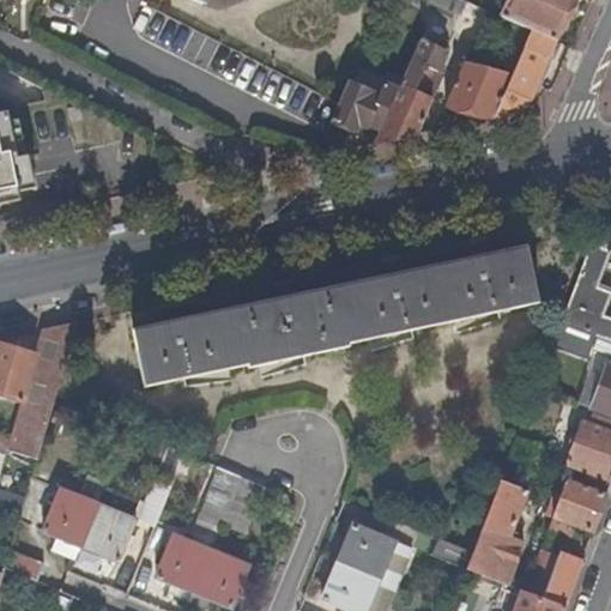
[(442,0),(469,11),(460,28),(481,36),(492,7),(477,0),(442,0)]
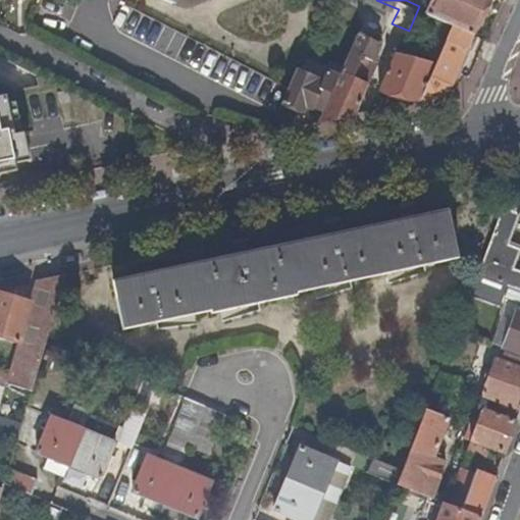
[(438,0),(433,12),(458,22),(479,32),(491,0),(438,0)]
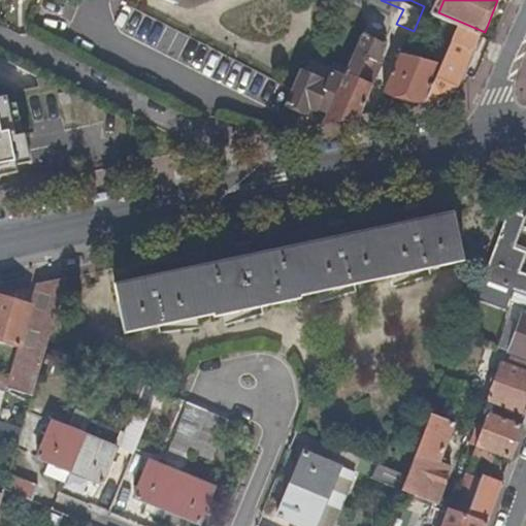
[(481,47),(487,33),(485,32),(463,23),(446,62),(430,98),(442,96),(463,77),(478,46),(481,47)]
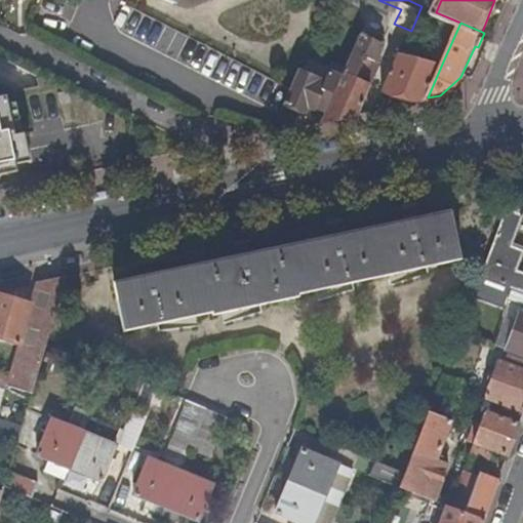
[(331,108),(326,119),(364,112),(376,82),(374,82),(383,62),(379,61),(388,41),(365,31),(347,73),(331,108)]
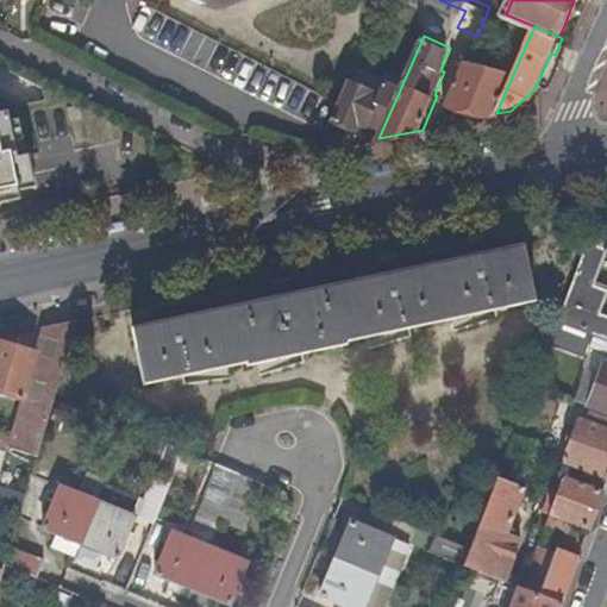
[(467,61),(449,101),(495,113),(496,113),(514,72),(467,61)]
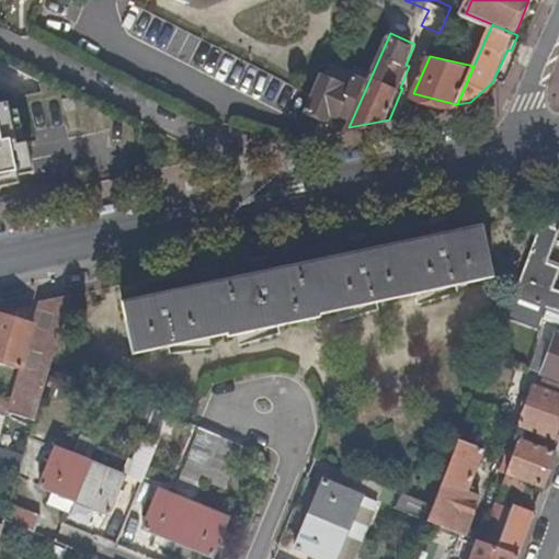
[(353,83),(324,71),(309,107),(331,117),(334,111),(341,114),(342,110),(354,115),(371,78),(357,73),(353,83)]
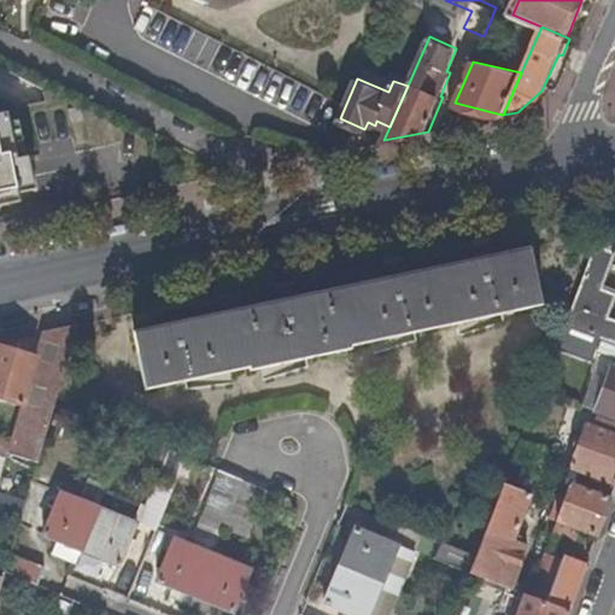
[(0,201),(11,200),(10,192),(27,188),(19,154),(10,157),(0,112),(0,201)]
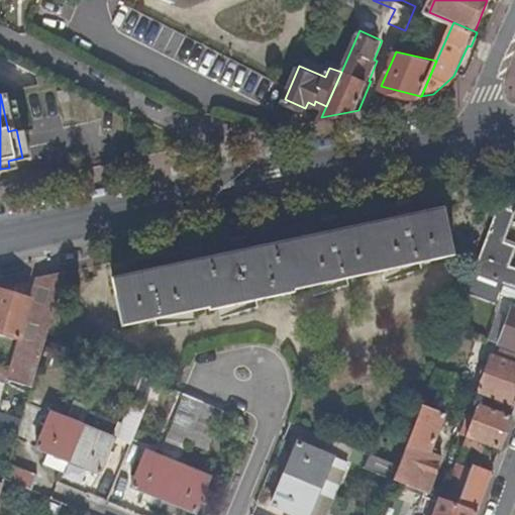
[(143,270),(113,276),(123,325),(210,306),(210,309),(293,292),(293,288),(452,253),(442,205),(412,211),(409,202),(395,205),(397,214),(338,227),(336,218),(322,221),(324,230),(248,246),(246,236),(231,239),(233,249),(158,267),(156,256),(141,260),(143,270)]
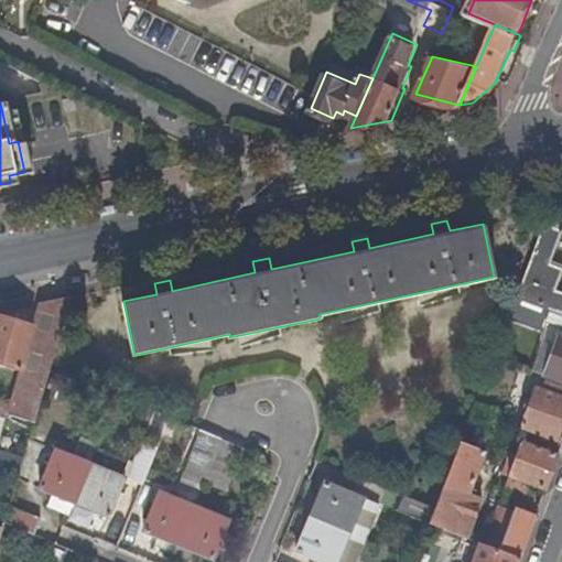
[(561,228),(542,220),(515,295),(561,310),(561,289),(554,287),(561,266),(549,260),(561,228)]
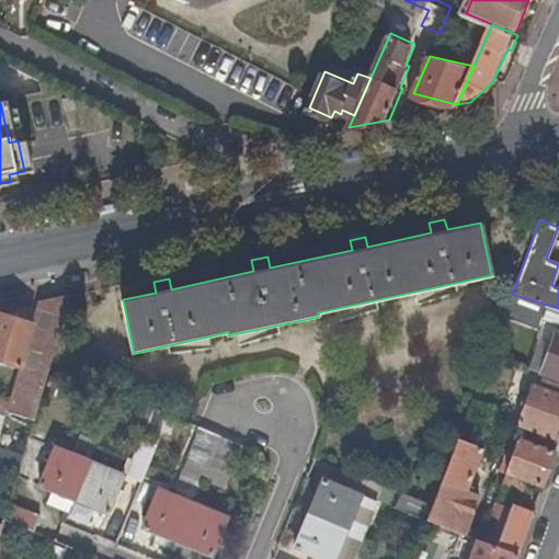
[(35,419),(72,294),(40,301),(33,323),(0,314),(0,360),(21,367),(8,411),(35,419)]
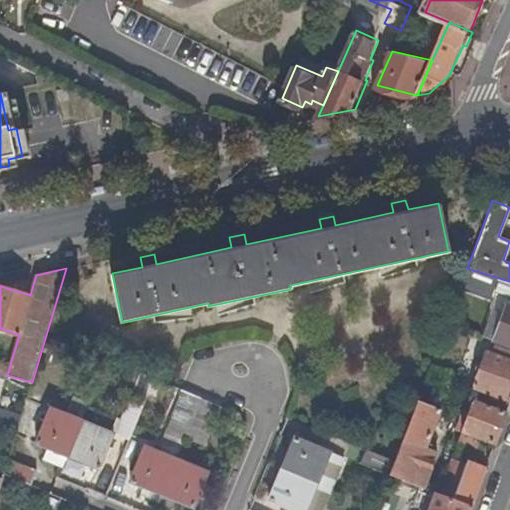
[(509,294),(502,316),(500,320),(496,333),(489,330),(487,334),(494,337),(494,338),(509,343),(509,294)]
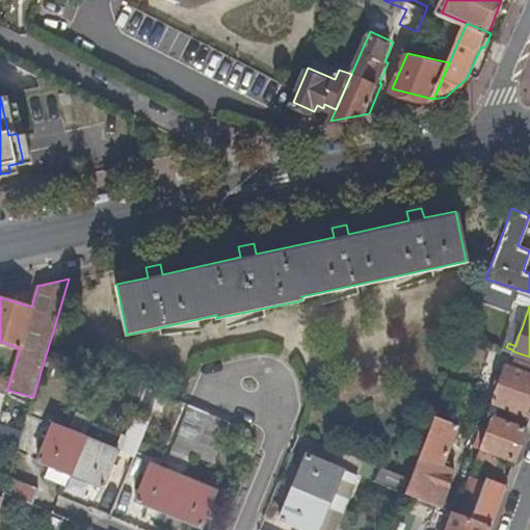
[(527,426),(529,419),(529,370),(506,362),(492,401),(497,403),(493,414),(527,426)]
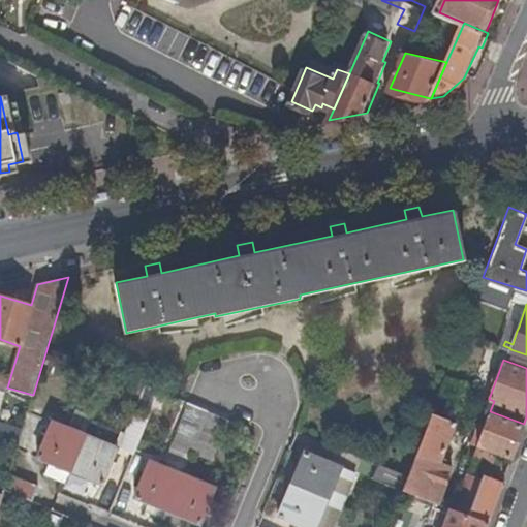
[(159,391),(144,384),(133,412),(148,419),(159,391)]
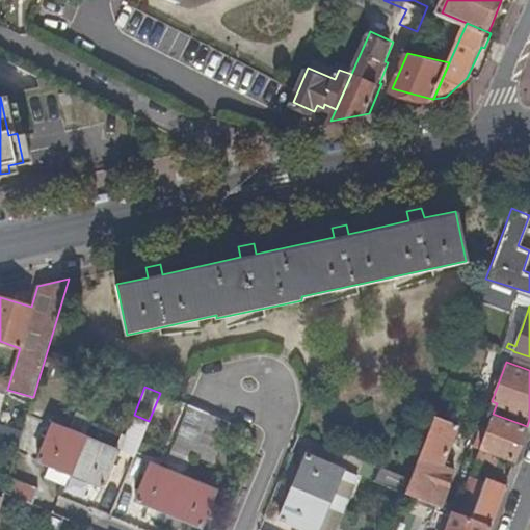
[(456,401),(441,396),(409,478),(404,493),(430,502),(441,506),(453,470),(454,468),(442,462),(456,424),(449,421),(456,401)]
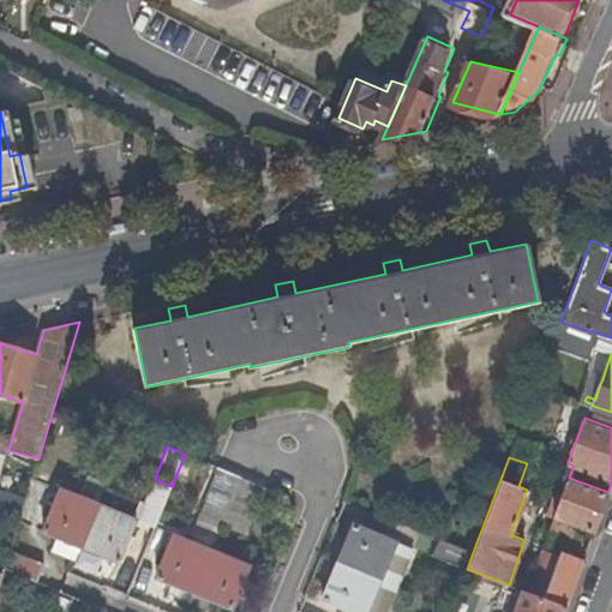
[(228,511),(241,478),(219,468),(205,502),(228,511)]
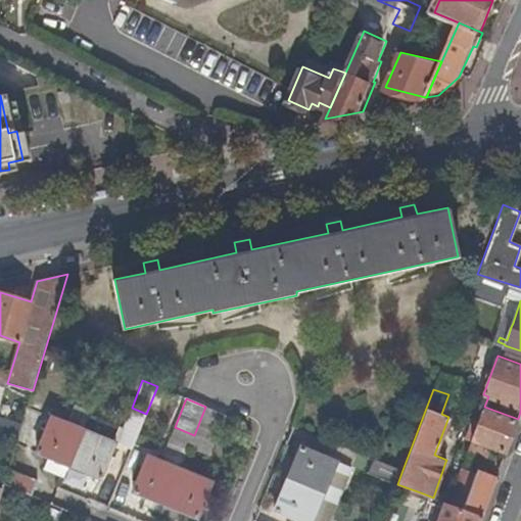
[(90,415),(91,413),(74,406),(66,422),(84,429),(90,415)]
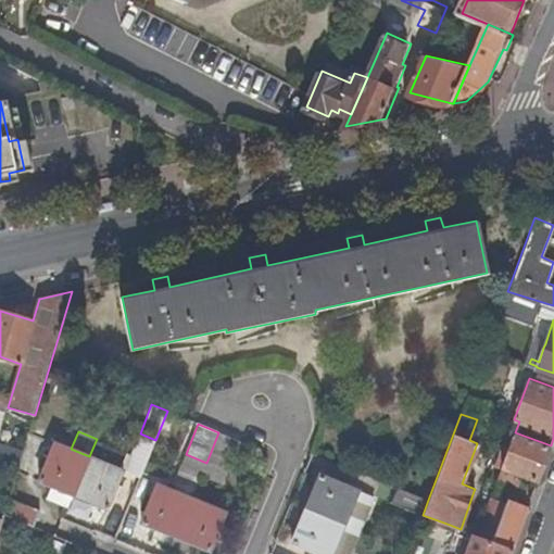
[(206,463),(201,475),(224,485),(236,456),(264,466),(266,461),(263,451),(218,432),(206,463)]
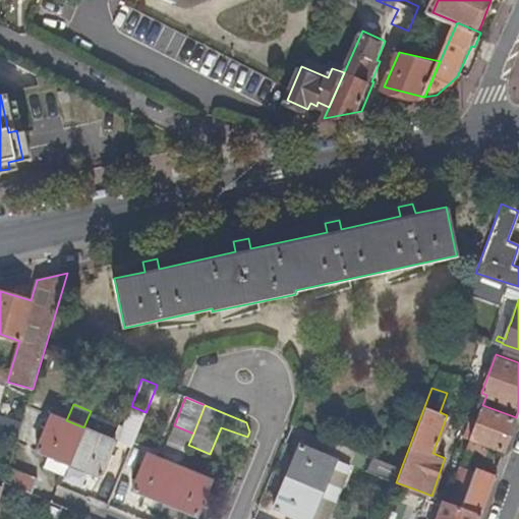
[(516,417),(482,405),(477,418),(471,416),(469,422),(475,425),(471,438),(504,450),(516,417)]
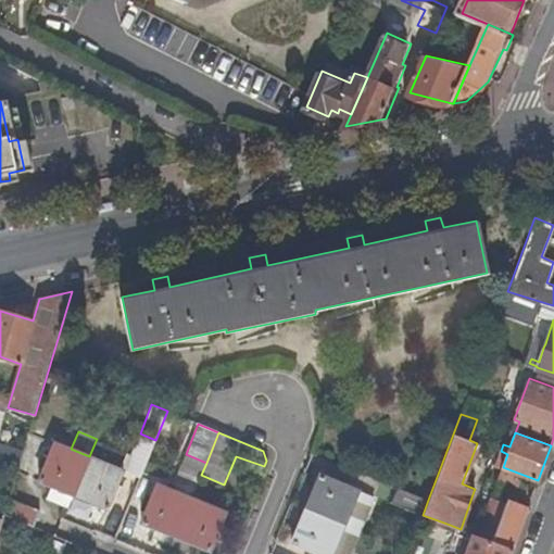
[(115,450),(96,441),(89,456),(73,495),(106,510),(123,469),(109,464),(115,450)]
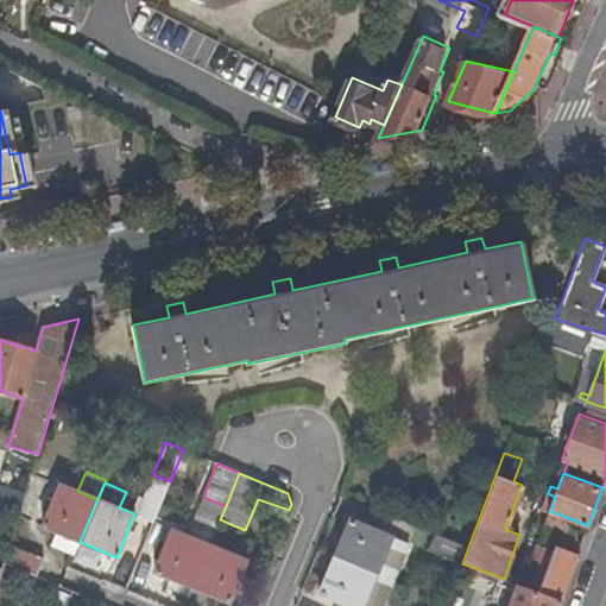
[(80,542),(98,499),(77,491),(60,484),(42,526),(55,531),(50,544),(75,555),(80,542)]
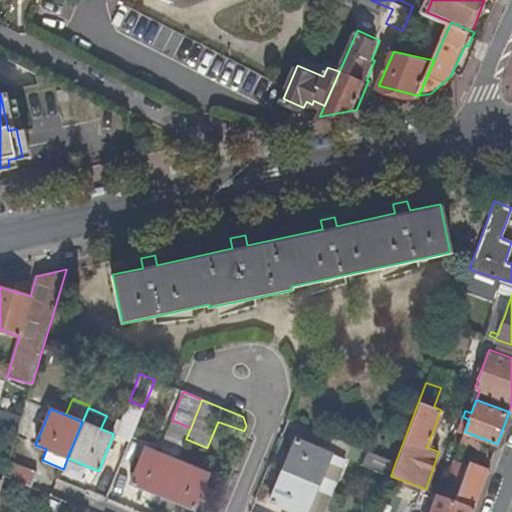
[(0,410),(0,427),(17,433),(22,417),(0,410)]
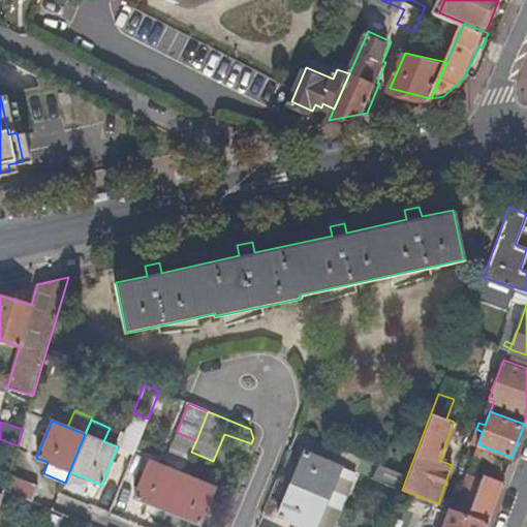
[(304,452),(290,484),(341,504),(353,472),(304,452)]
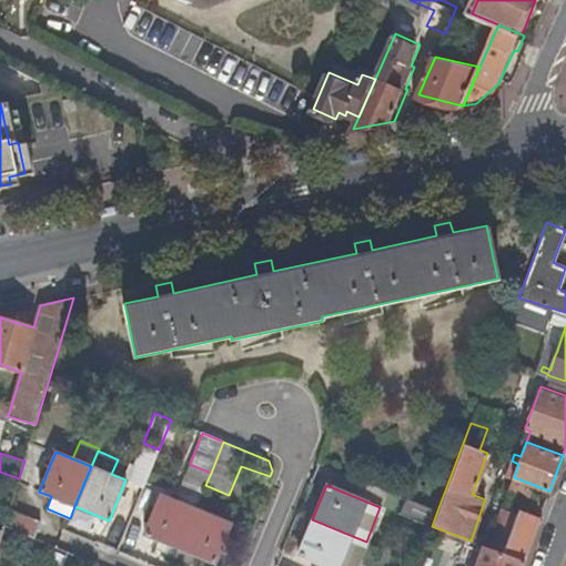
[(195,509),(160,495),(143,534),(180,549),(195,509)]
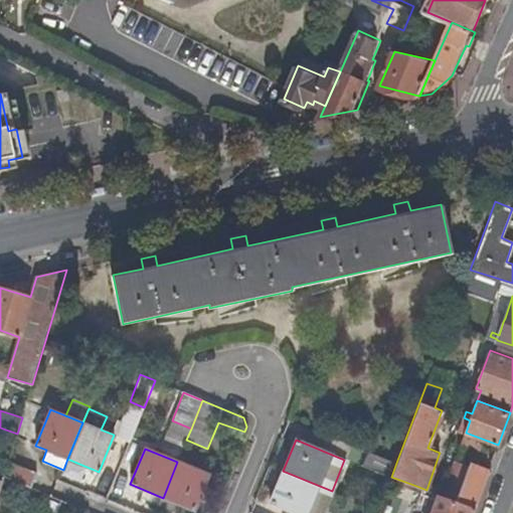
[(396,463),(368,452),(363,466),(391,477),(396,463)]
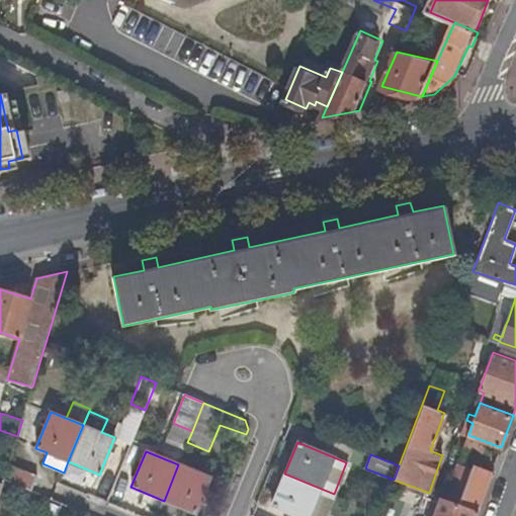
[(471,468),(441,457),(429,493),(438,496),(440,497),(459,503),(471,468)]
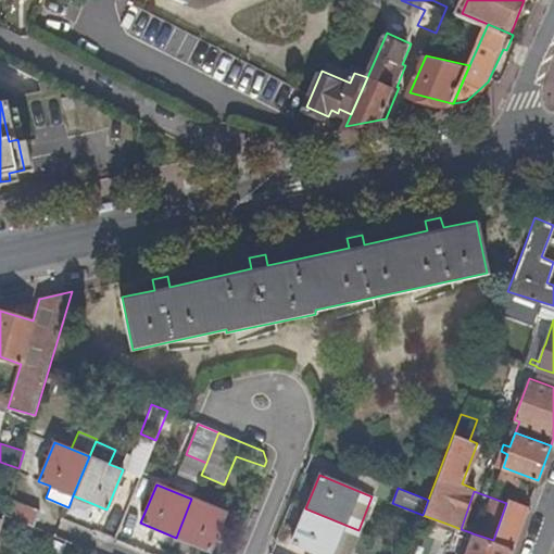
[(41,512),(10,498),(4,515),(34,527),(41,512)]
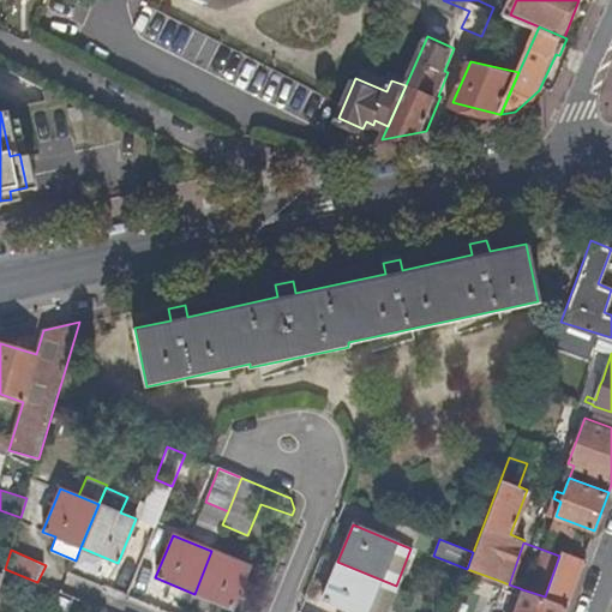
[(249,565),(211,551),(195,594),(231,609),(249,565)]
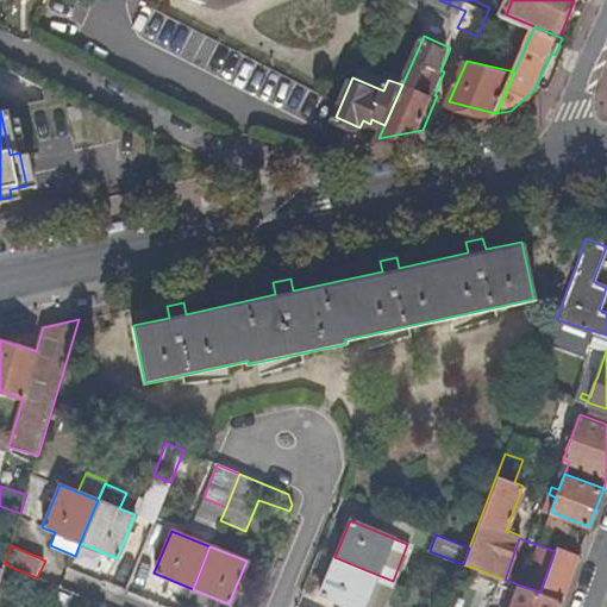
[(579,556),(556,548),(555,551),(540,592),(563,600),(579,556)]
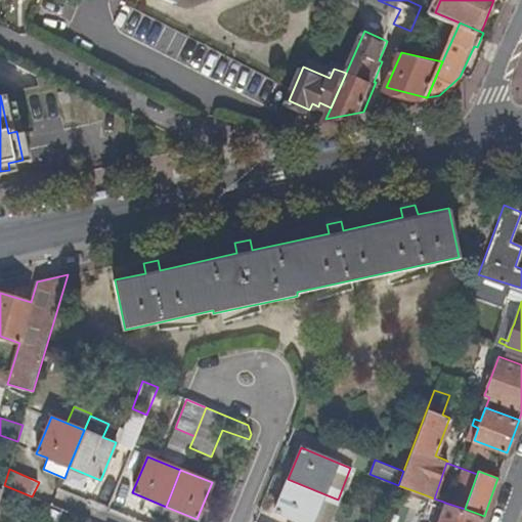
[(329,521),(338,499),(288,479),(274,510),(303,521),(329,521)]
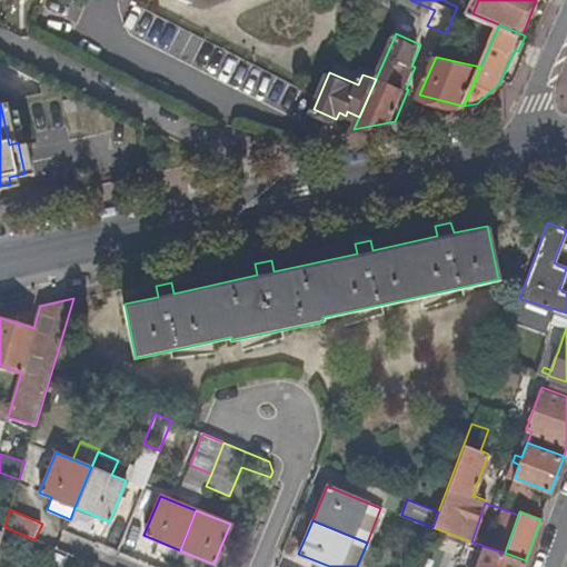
[(471,541),(460,537),(457,548),(470,553),(473,549),(478,551),(481,545),(471,541)]
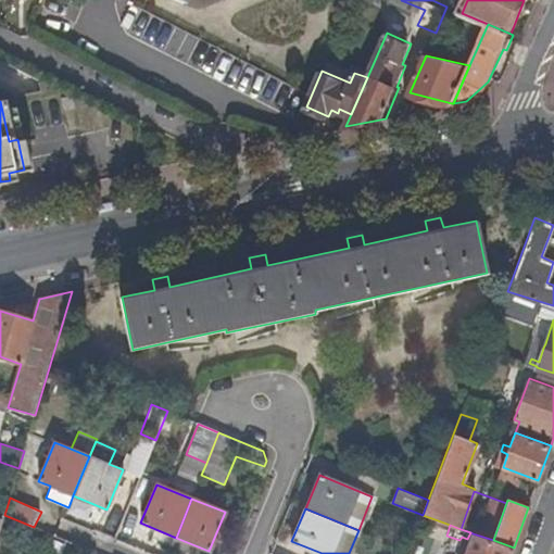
[(493,540),(473,533),(464,553),(511,553),(514,548),(493,540)]
